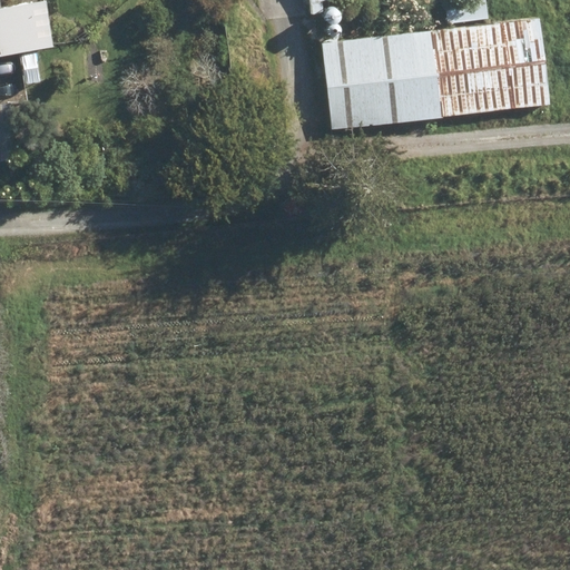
[(0,0),(0,52),(52,46),(47,0),(33,0),(0,5),(0,0)]
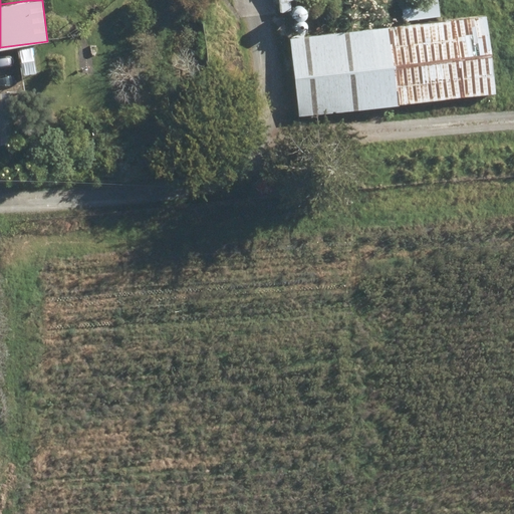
[(400,0),(404,21),(440,17),(438,0),(400,0)]
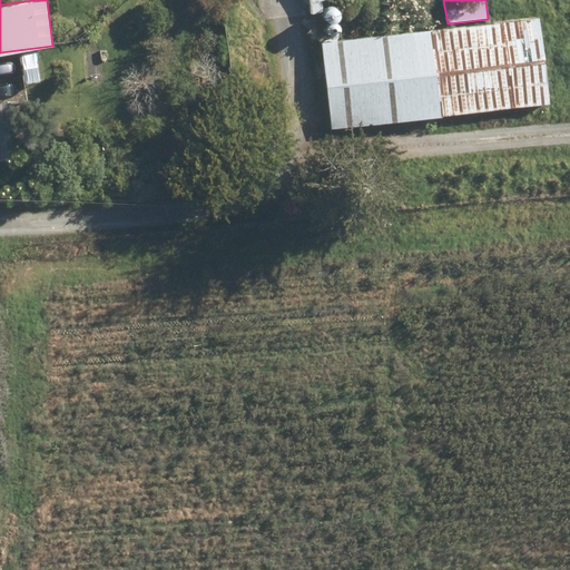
[(364,2),(364,16),(374,16),(374,2),(364,2)]
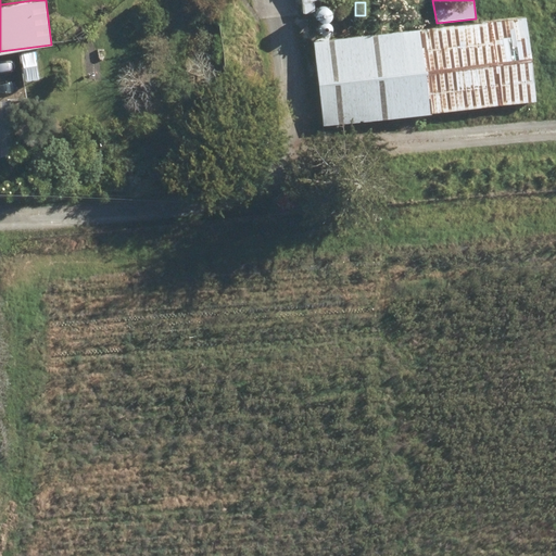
[(425,28),(434,112),(535,100),(526,16),(425,28)]
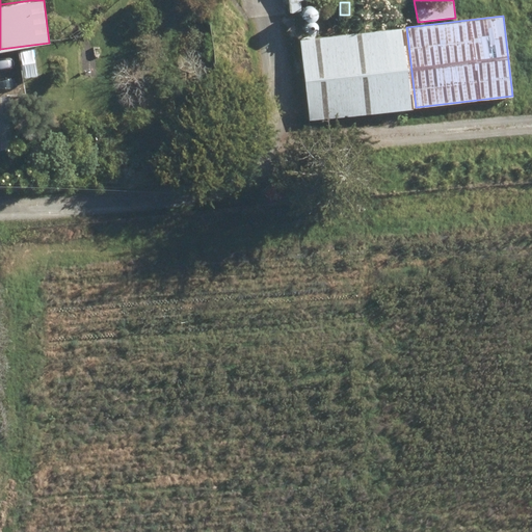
[(300,41),(309,118),(413,107),(403,28),(300,41)]
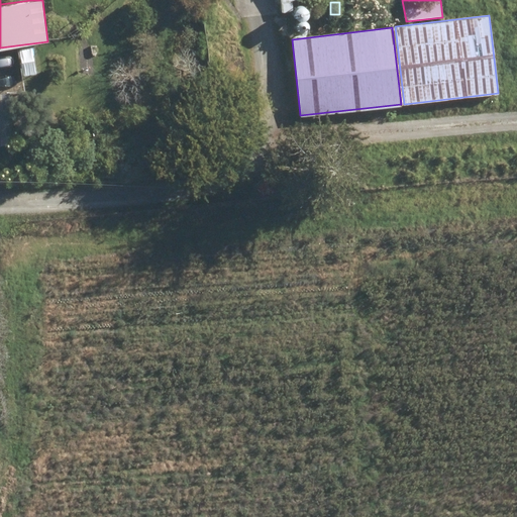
[(0,93),(0,145),(15,144),(10,93),(0,93)]
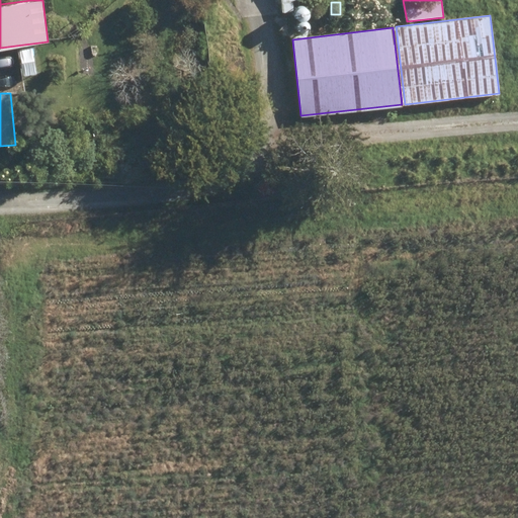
All buildings are outlined.
